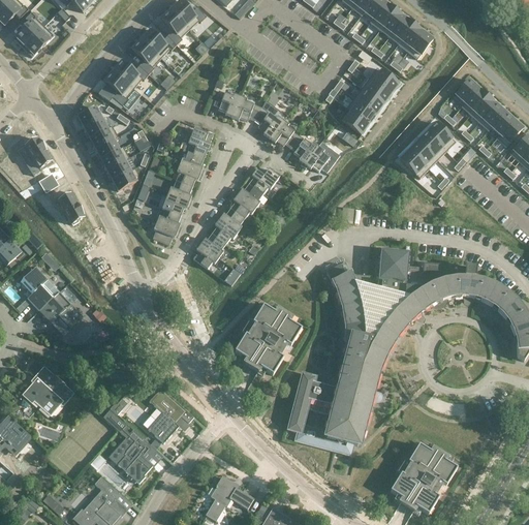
[(0,0),(0,8),(8,0),(0,0)]
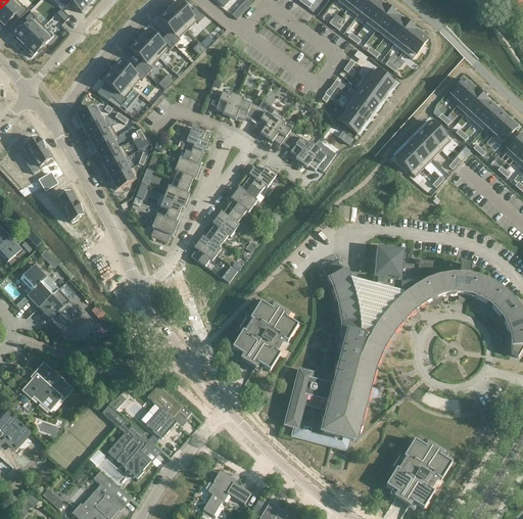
[(8,0),(0,8),(0,22),(2,26),(15,11),(19,16),(29,7),(24,3),(24,4),(19,0),(8,0)]
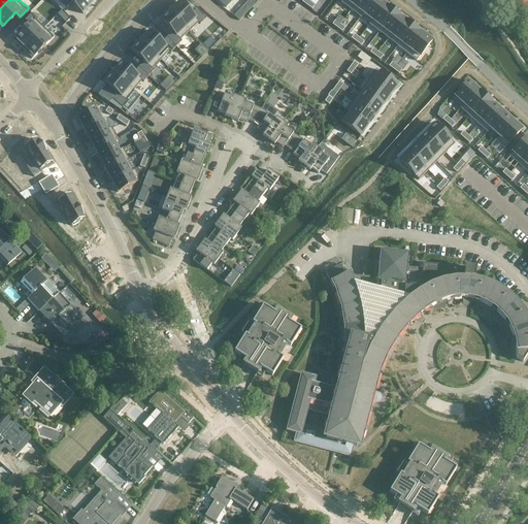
[(62,0),(66,4),(69,0),(71,0),(83,10),(92,1),(91,0),(62,0)]
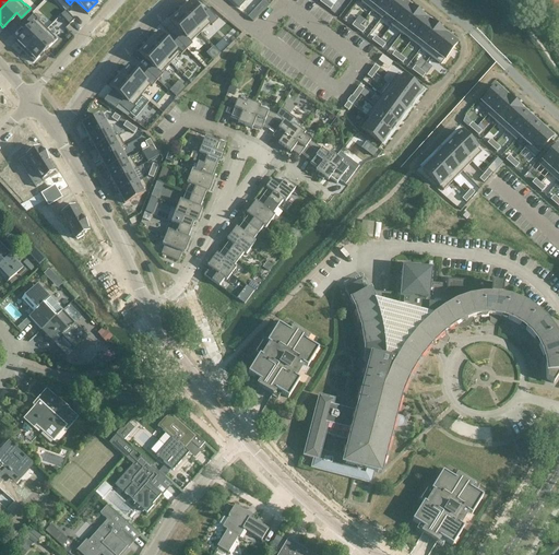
[(188,0),(180,8),(201,30),(210,20),(212,22),(217,16),(209,6),(203,11),(192,0),(188,0)]
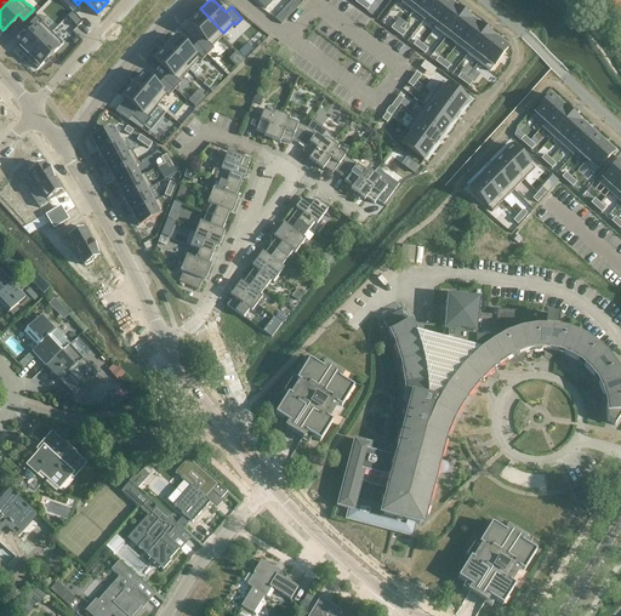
[(275,15),(280,20),(298,3),(296,0),(290,0),(275,15)]
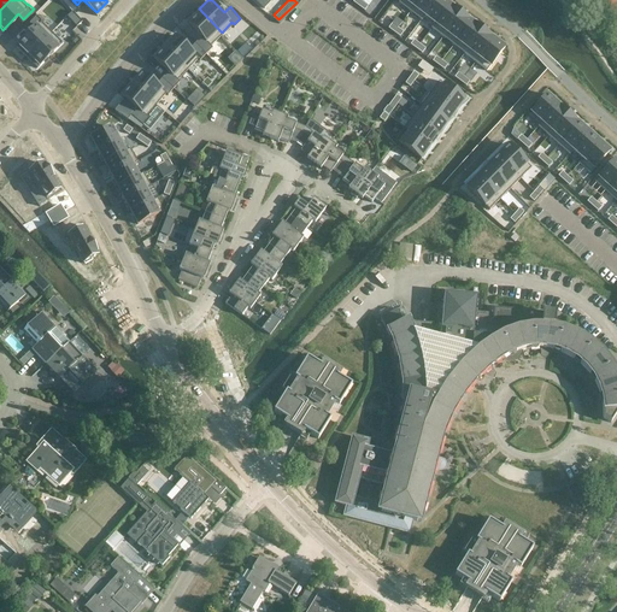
[(416,0),(410,7),(421,16),(433,0),(416,0)]
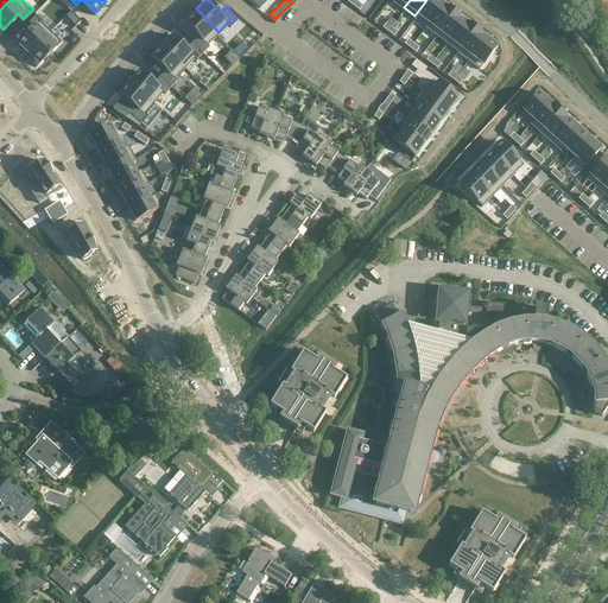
[(426,0),(415,16),(415,17),(418,12),(429,19),(425,24),(443,1),(443,0),(426,0)]
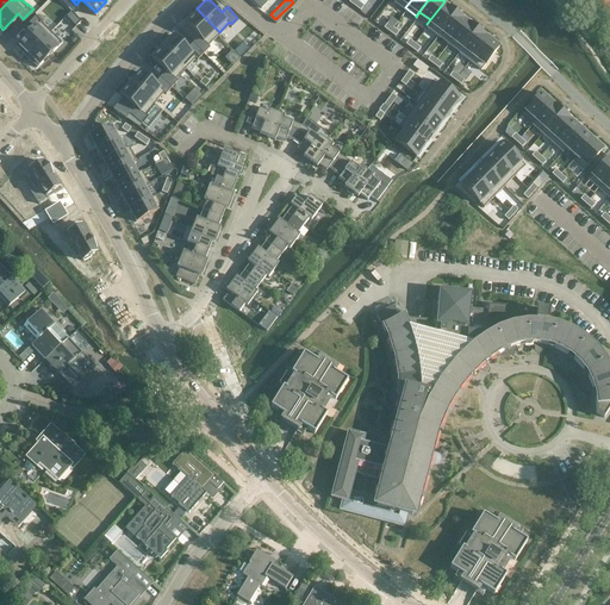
[(444,1),(427,24),(437,32),(455,10),(444,1)]
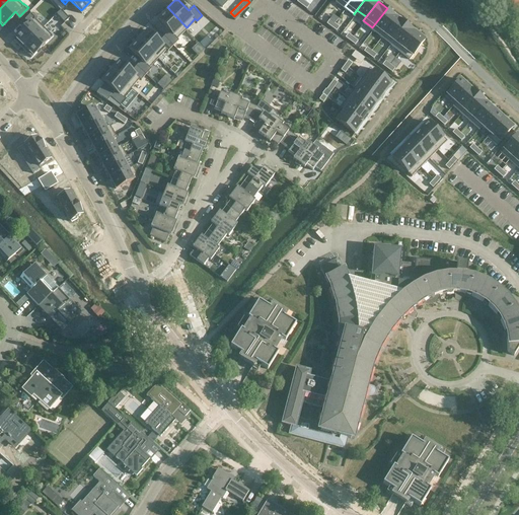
[(61,6),(56,10),(64,19),(69,15),(61,6)]
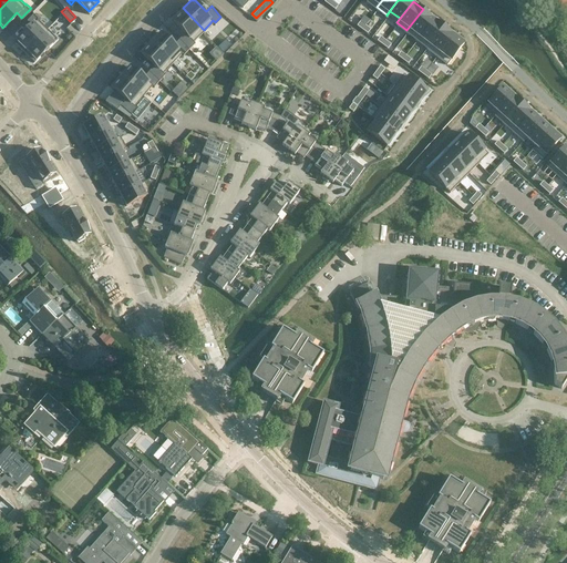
[(183,8),(173,18),(185,31),(179,37),(189,47),(195,41),(194,39),(204,30),(183,8)]
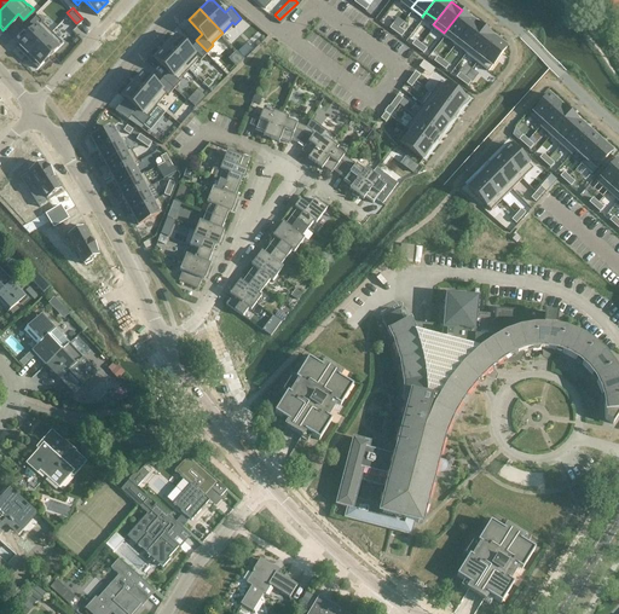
[(462,10),(444,33),(455,41),(473,18),(462,10)]
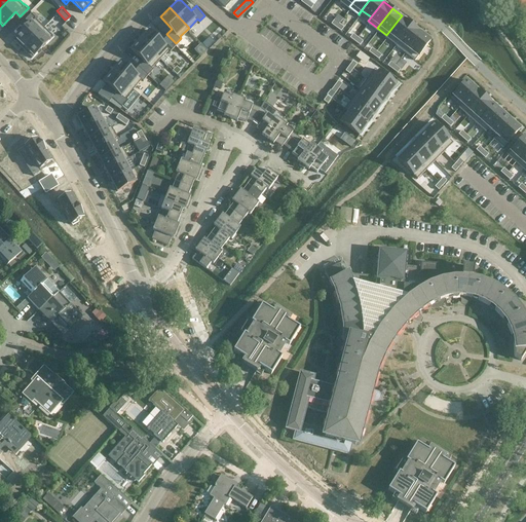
[(27,23),(13,37),(23,45),(44,25),(35,15),(35,14),(31,10),(23,19),(27,23)]
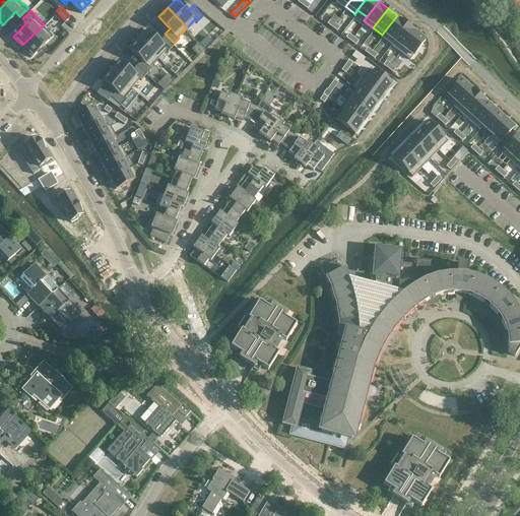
[(397,15),(382,35),(392,42),(406,21),(397,15)]
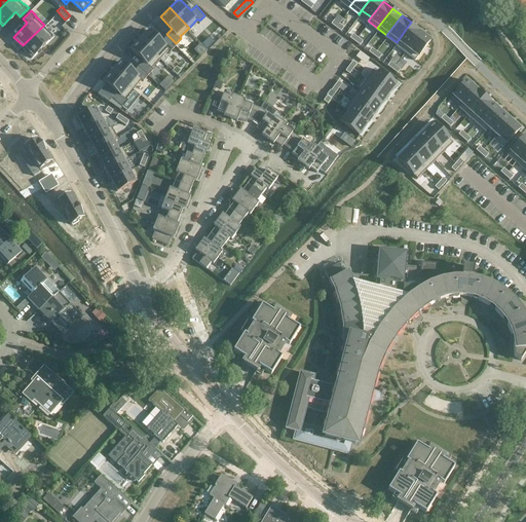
[(411,22),(397,42),(405,49),(420,29),(411,22)]
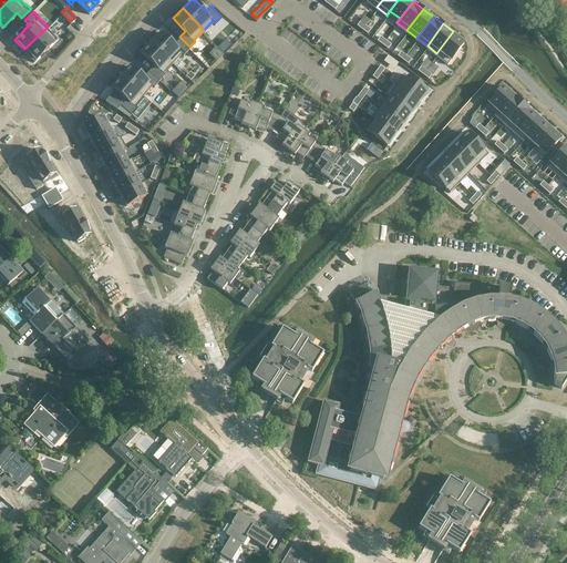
[(48,27),(24,49),(34,59),(57,36),(48,27)]
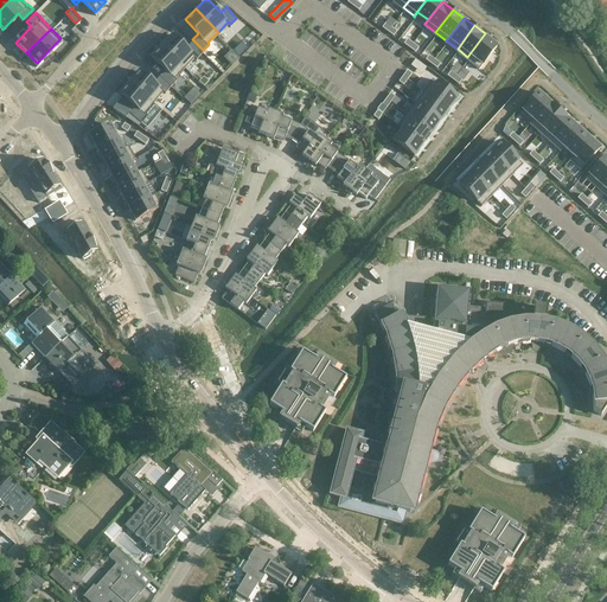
[(172,32),(161,43),(185,65),(195,55),(197,56),(203,50),(192,39),(186,45),(172,32)]
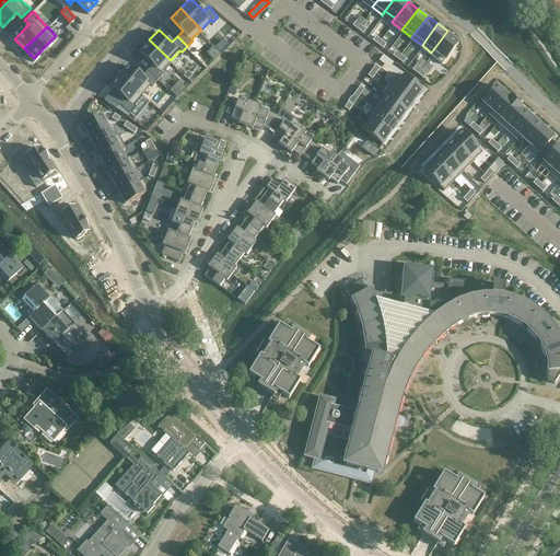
[(447,31),(431,53),(442,60),(458,39),(457,38),(448,32),(447,31)]
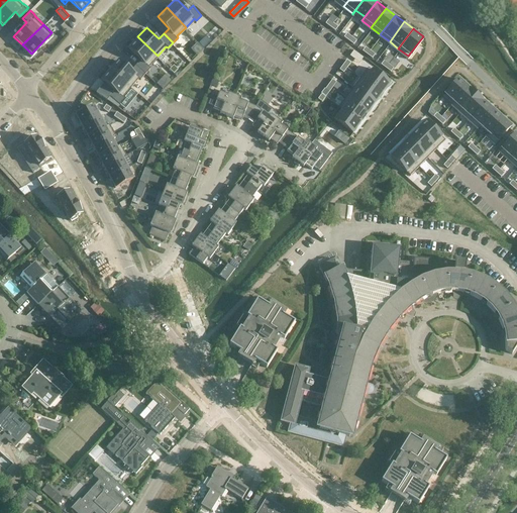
[(137,36),(128,45),(140,57),(135,63),(145,71),(150,66),(148,64),(158,56),(137,36)]
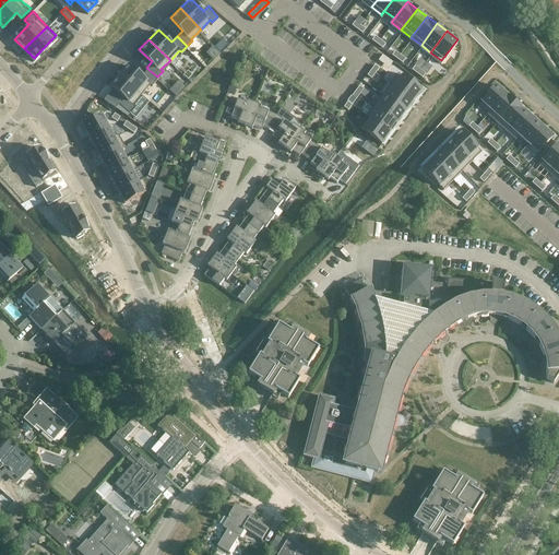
[(128,62),(119,73),(142,92),(150,82),(152,83),(157,77),(146,68),(141,74),(128,62)]
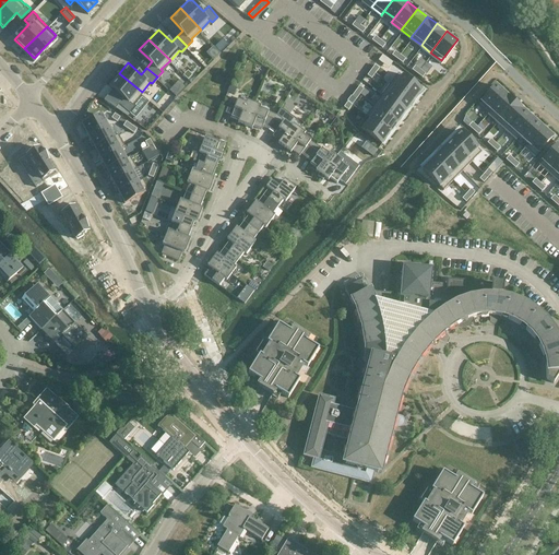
[(397,70),(390,81),(414,98),(421,87),(397,70)]
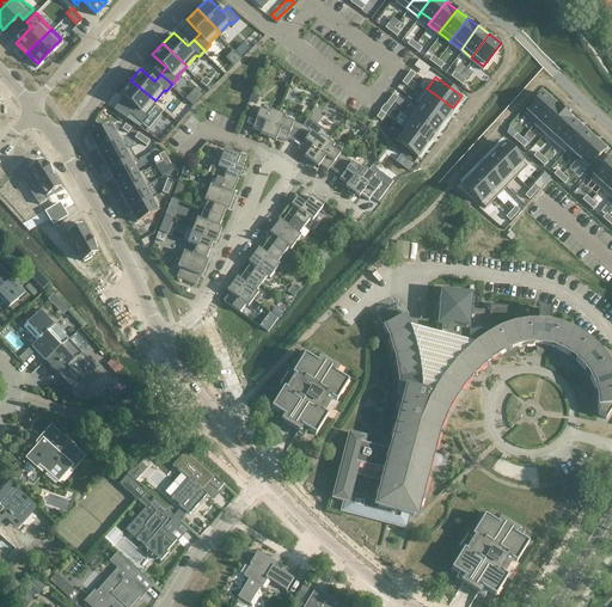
[(130,80),(121,91),(135,104),(130,110),(141,121),(147,114),(146,111),(155,100),(130,80)]
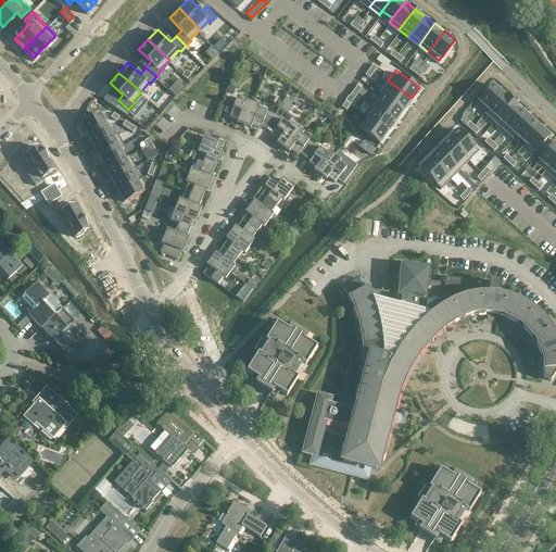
[(388,80),(380,90),(404,109),(412,98),(388,80)]
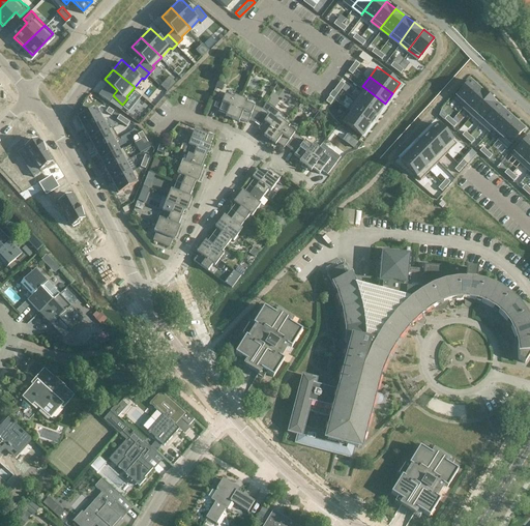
[(470,78),(454,95),(464,104),(462,105),(463,106),(479,86),(478,86),(479,85),(471,79),(470,78)]
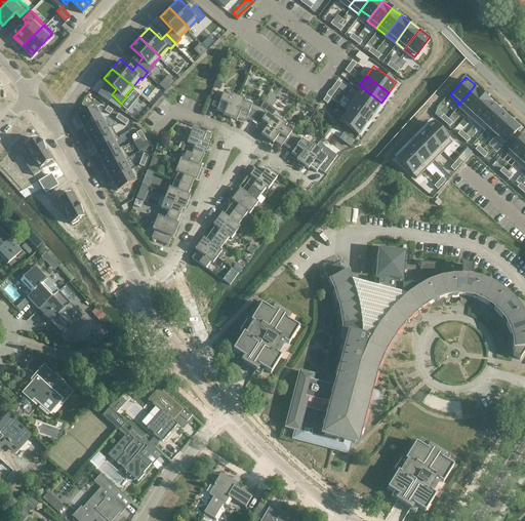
[(359,85),(351,95),(373,112),(381,103),(359,85)]
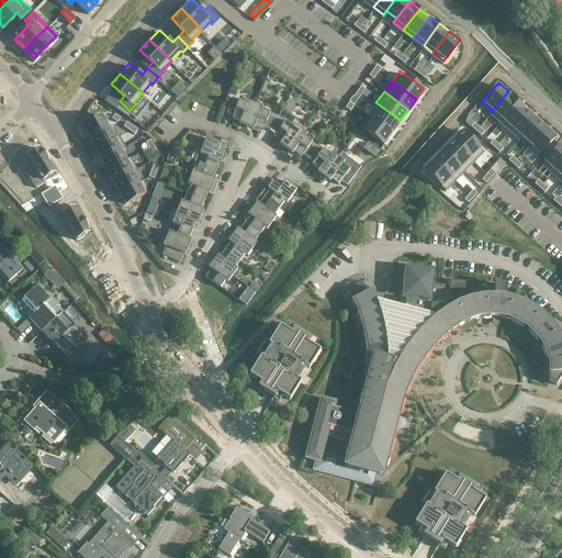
[(508,91),(491,112),(499,120),(518,100),(508,91)]
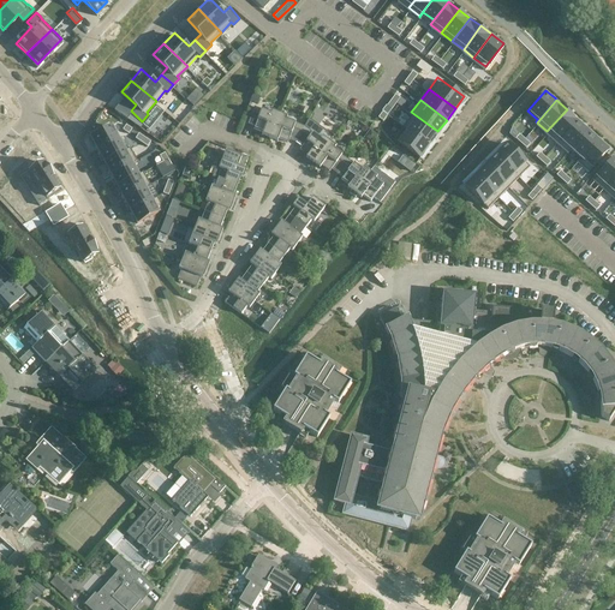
[(252,108),(248,120),(255,123),(254,125),(263,129),(262,131),(269,135),(280,109),(272,107),(270,109),(255,103),(252,108)]
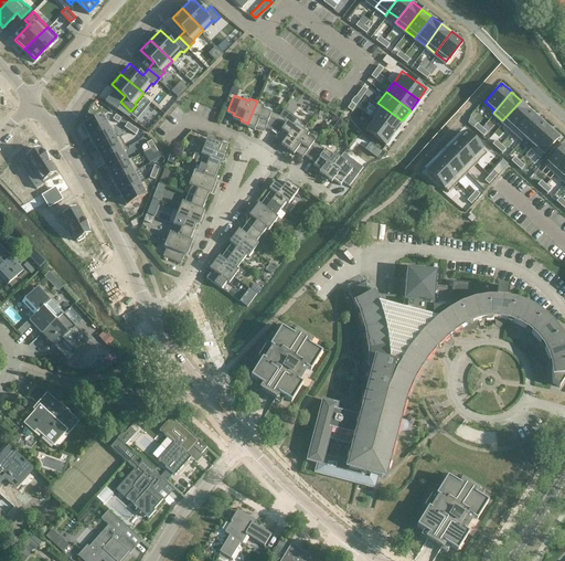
[(257,101),(247,124),(255,126),(256,124),(265,127),(265,125),(272,127),(277,117),(280,113),(263,106),(264,104),(257,101)]
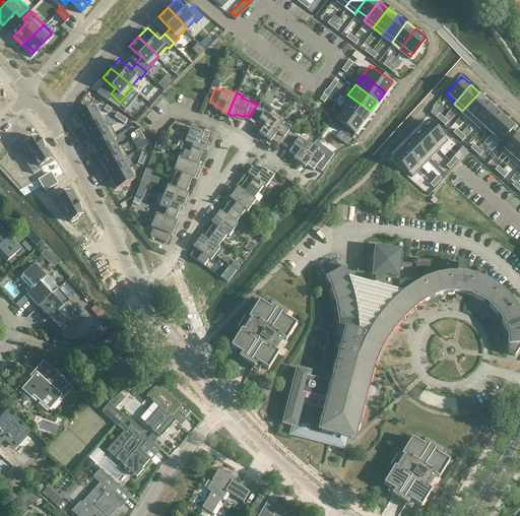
[(479,92),(462,111),(470,119),(488,100),(479,92)]
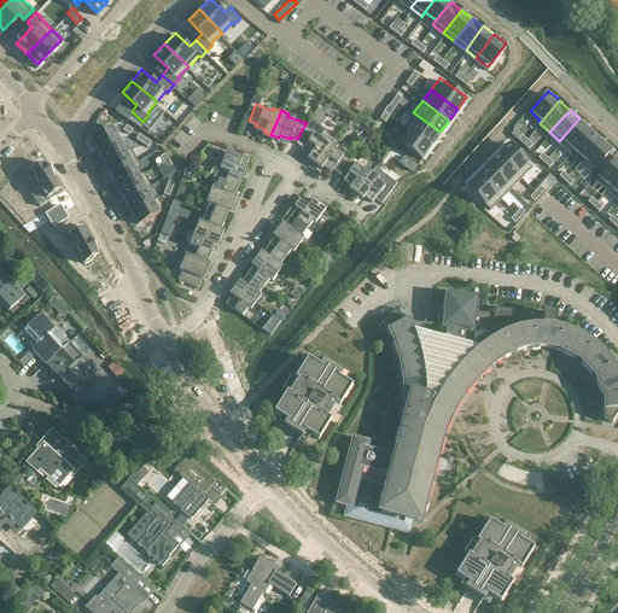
[(413,112),(404,124),(431,144),(439,132),(413,112)]
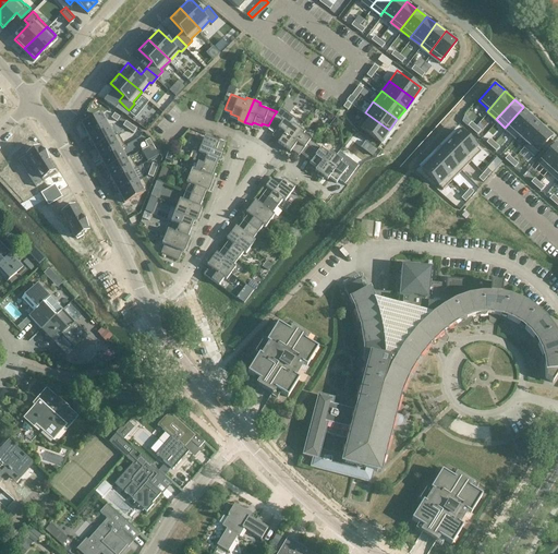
[(523,107),(505,128),(514,135),(532,116),(532,115),(524,108),(523,107)]
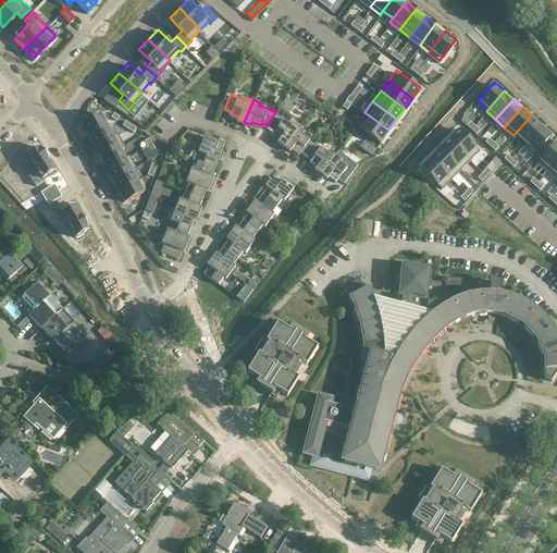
[(83,123),(82,124),(84,130),(86,128),(88,133),(108,123),(101,111),(82,122),(83,123)]
